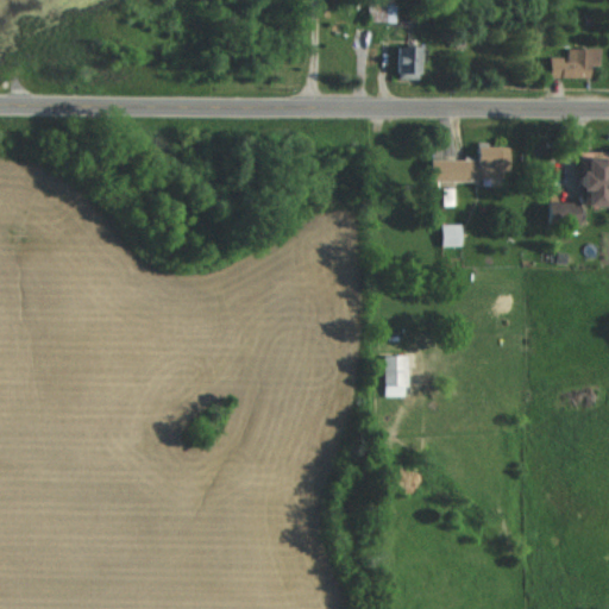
[(366,23),(395,23),(395,4),(366,4),(366,23)]
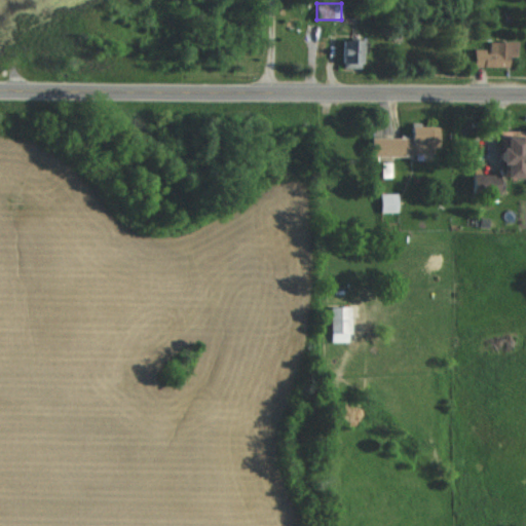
[(361,41),(340,41),(340,69),(361,69),(361,41)]
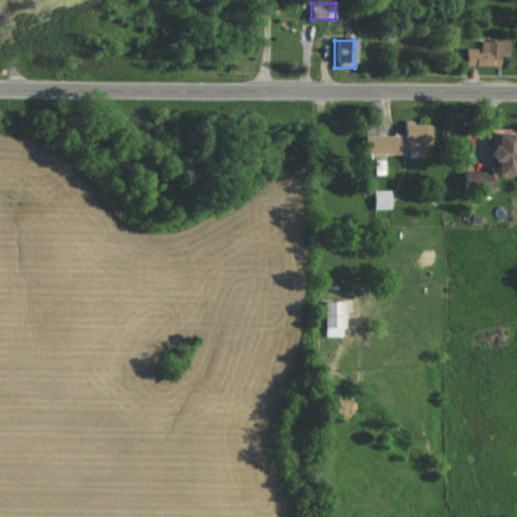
[(507,41),(480,40),(480,48),(464,48),(464,66),(500,67),(500,56),(507,57),(507,41)]
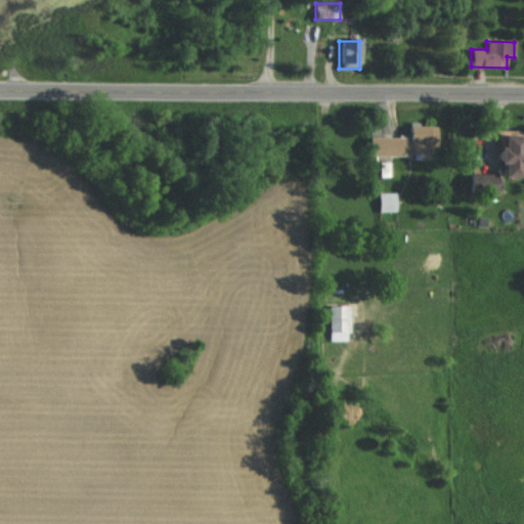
[(434,126),(406,126),(406,138),(366,137),(366,156),(434,156),(434,126)]
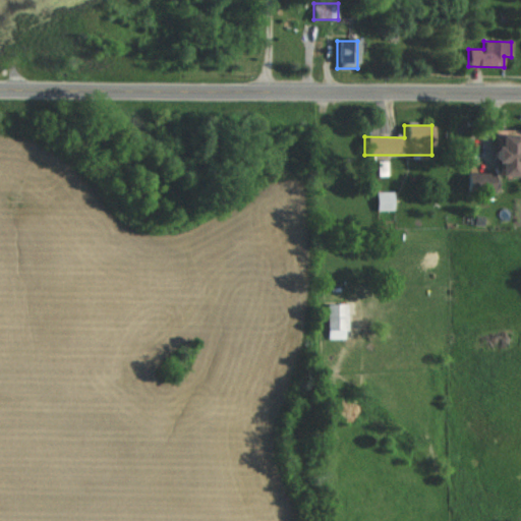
[(494,177),(516,177),(516,135),(494,135),(494,177)]
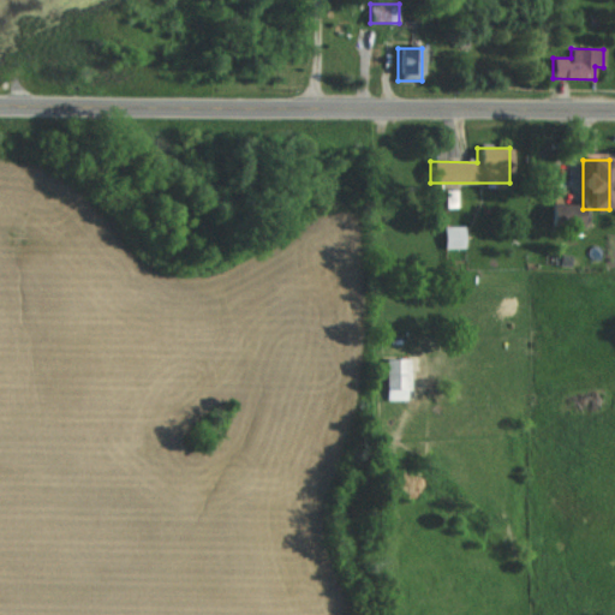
[(579,204),(549,204),(549,226),(579,226),(579,204)]
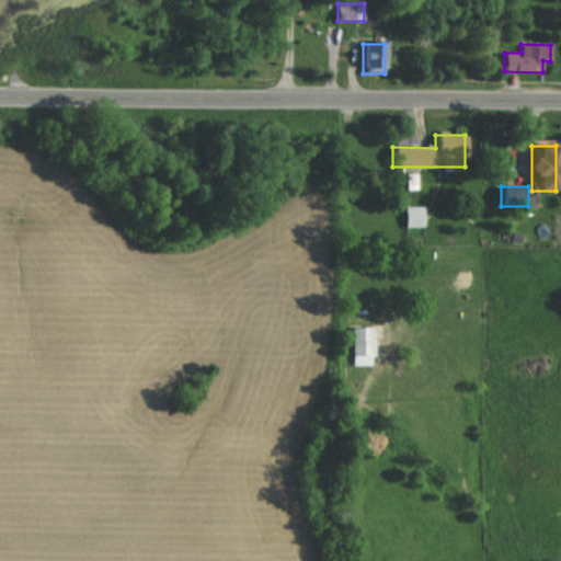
[(405,207),(405,227),(425,227),(424,207),(405,207)]
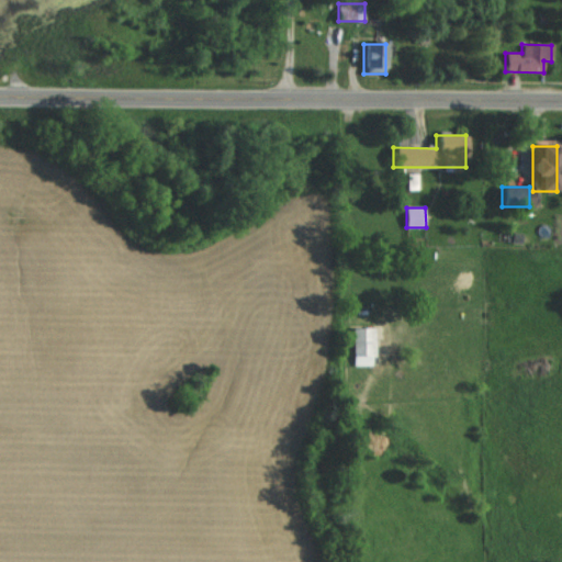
[(375,367),(375,328),(352,328),(353,367),(375,367)]
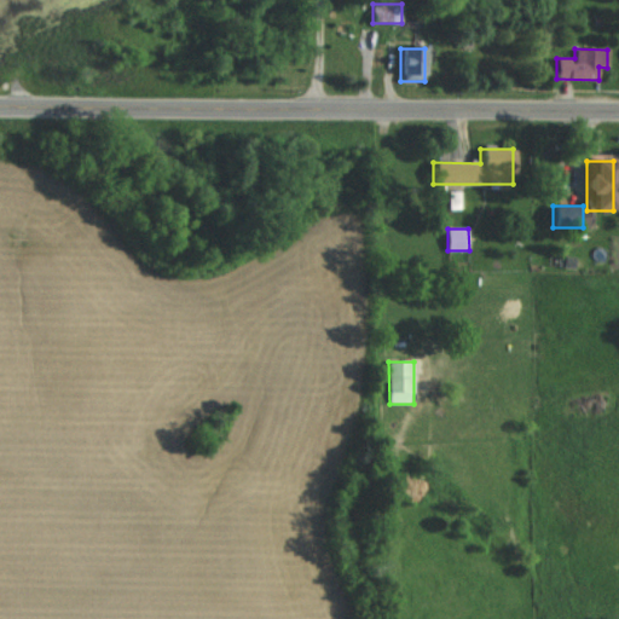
All buildings are outlined.
